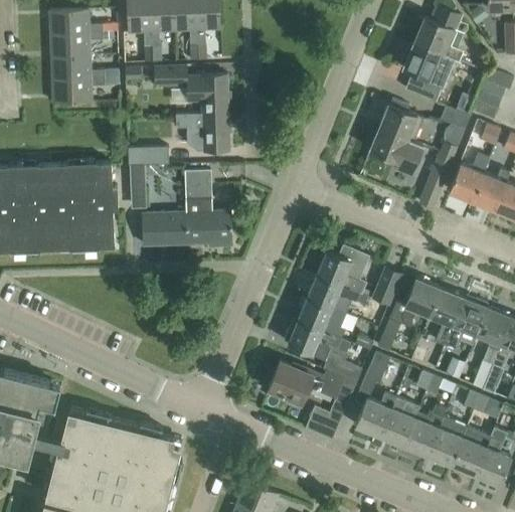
[(151,46),(149,0),(126,0),(128,33),(143,33),(143,46),(151,46)]
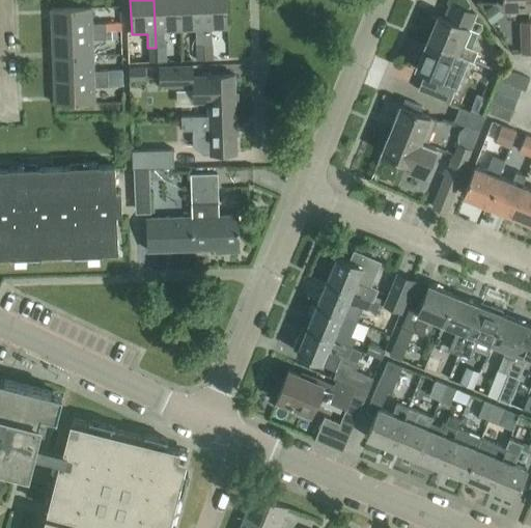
[(154,0),(156,48),(164,48),(163,33),(179,32),(177,0),(154,0)]
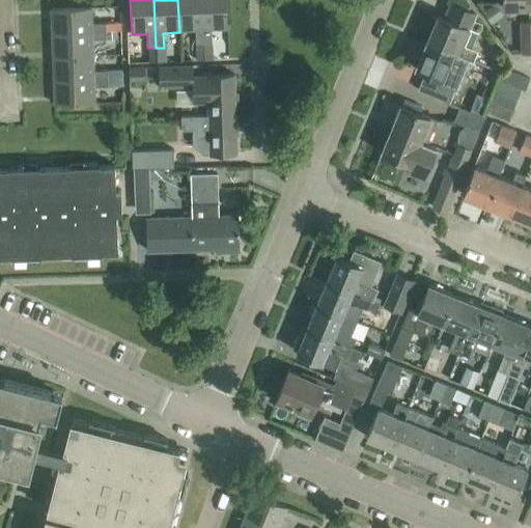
[(204,46),(201,0),(177,0),(179,32),(195,32),(196,46),(204,46)]
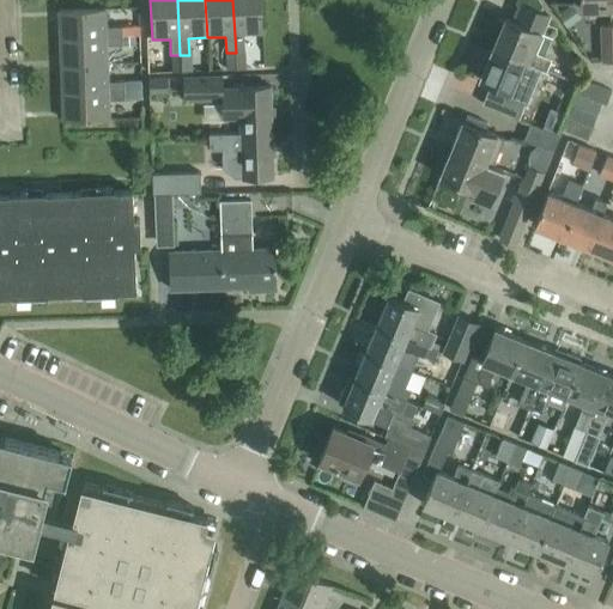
[(232,0),(236,53),(244,53),(244,36),(262,35),(261,0),(232,0)]
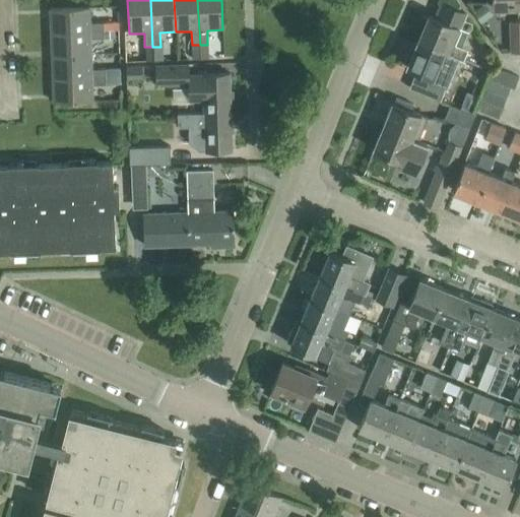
[(516,10),(515,0),(491,0),(492,11),(516,10)]
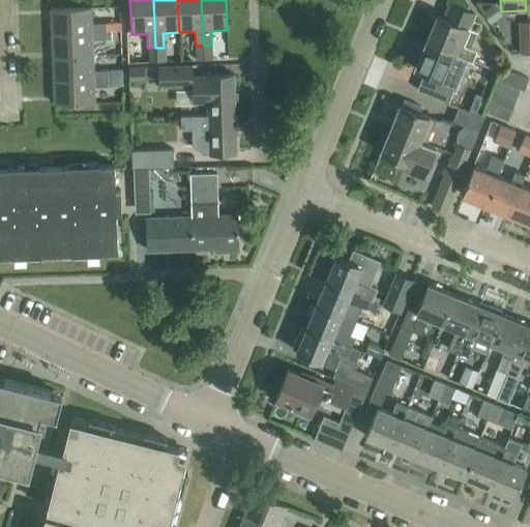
[(468,32),(475,17),(449,6),(443,21),(436,18),(425,44),(471,62),(475,53),(455,45),(462,30),(468,32)]
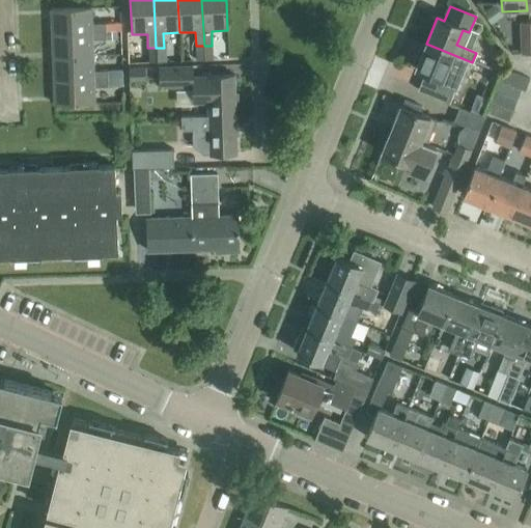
[(52,35),(107,33),(107,32),(115,32),(115,25),(92,26),(91,10),(52,11),(52,35)]
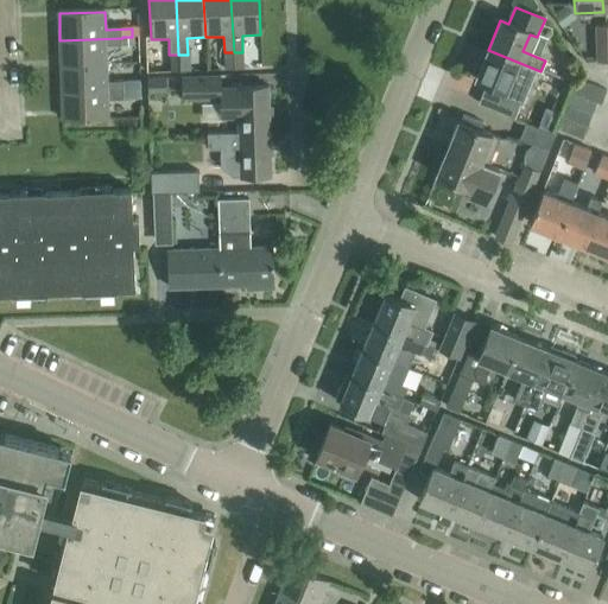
[(595,45),(607,44),(607,26),(594,27),(595,45)]
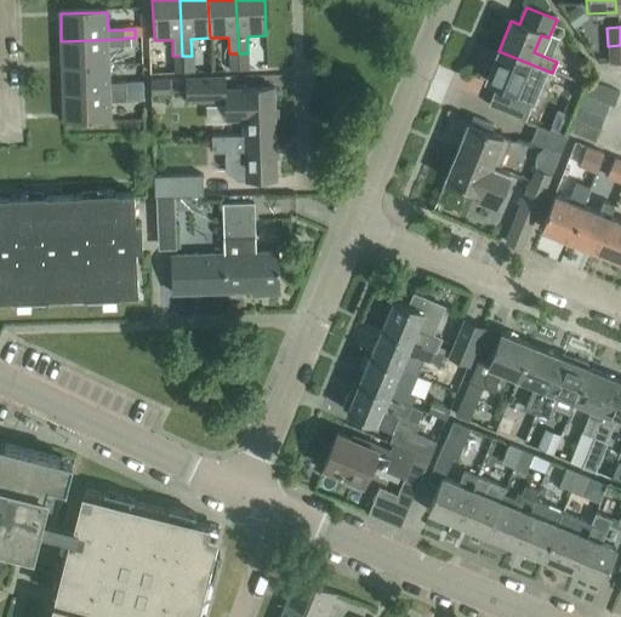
[(135,49),(135,38),(125,38),(125,39),(125,49),(135,49)]
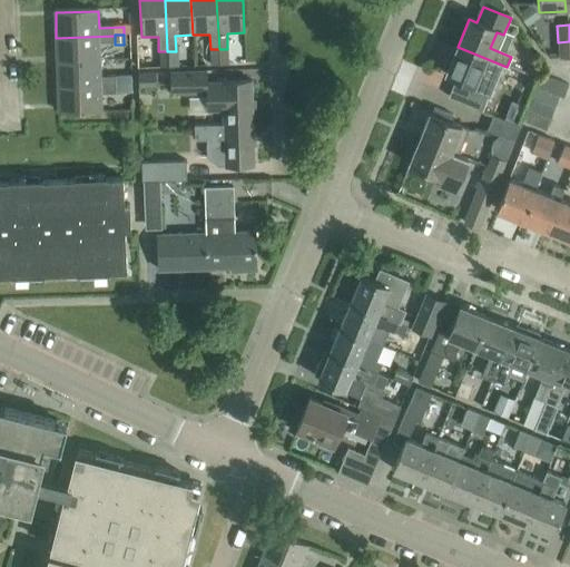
[(115,36),(56,38),(57,64),(100,62),(99,46),(115,45),(115,36)]
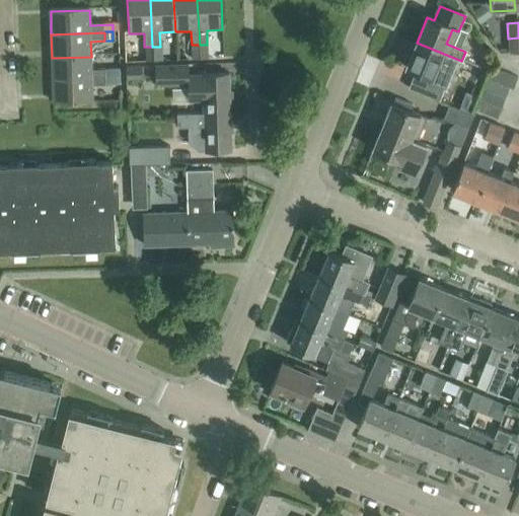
[(518,38),(508,39),(508,54),(518,53),(518,38)]
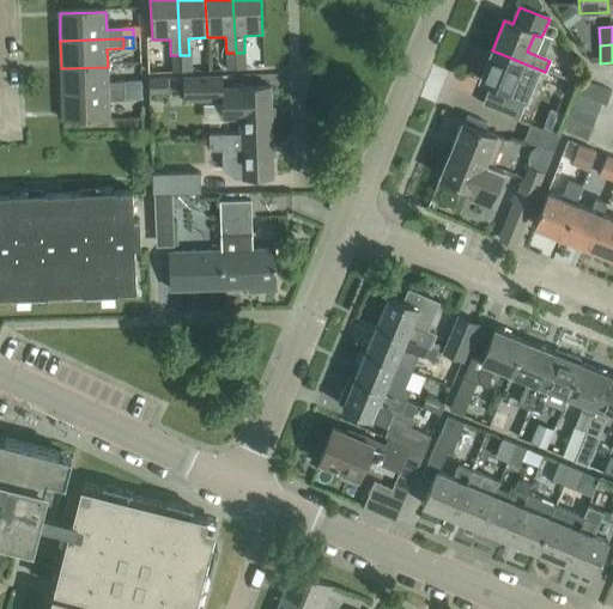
[(487,93),(523,108),(526,109),(541,72),(545,73),(545,72),(492,50),(486,66),(481,64),(477,77),(480,78),(480,80),(490,85),(487,93)]
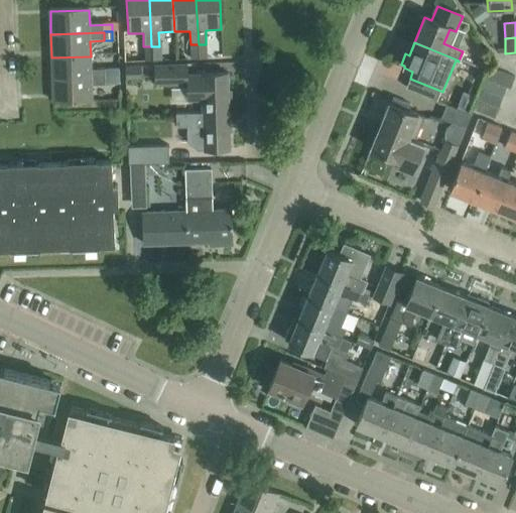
[(91,56),(51,57),(52,81),(92,80),(119,78),(119,70),(105,71),(91,72),(91,56)]
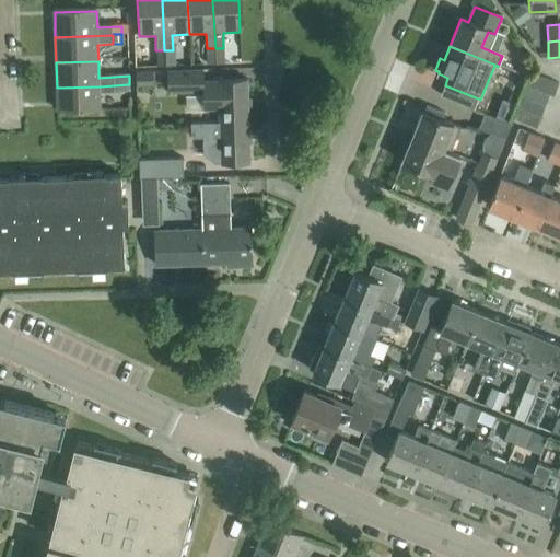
[(203,81),(203,72),(203,71),(196,71),(166,71),(167,95),(202,94),(201,88),(203,88),(203,81)]
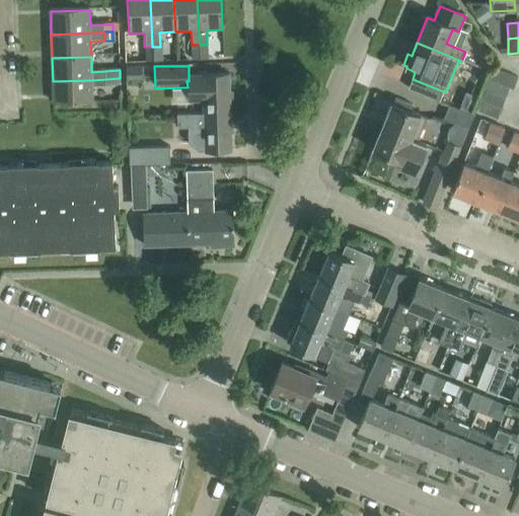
[(126,81),(142,81),(142,67),(125,68),(126,81)]
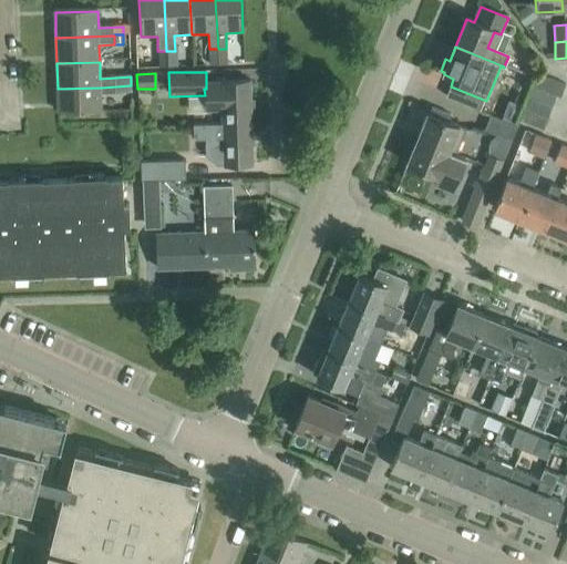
[(535,89),(556,98),(560,99),(565,86),(540,77),(535,89)]
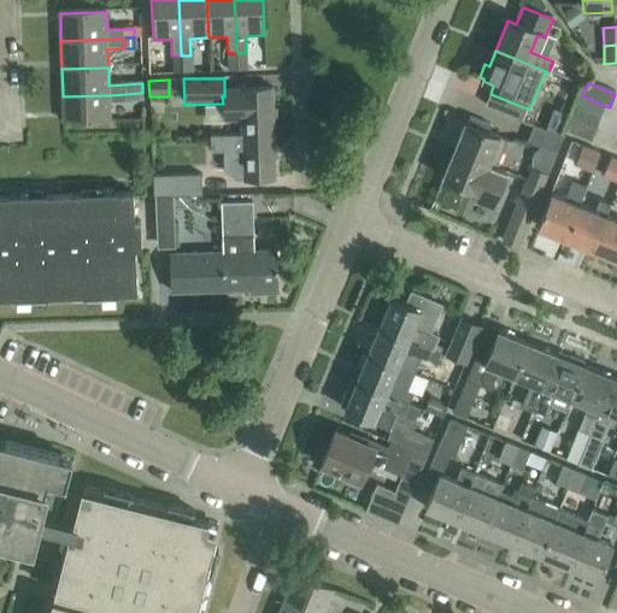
[(241,136),(272,135),(271,90),(240,90),(240,89),(224,89),(224,96),(222,96),(223,104),(223,123),(241,123),(241,136)]
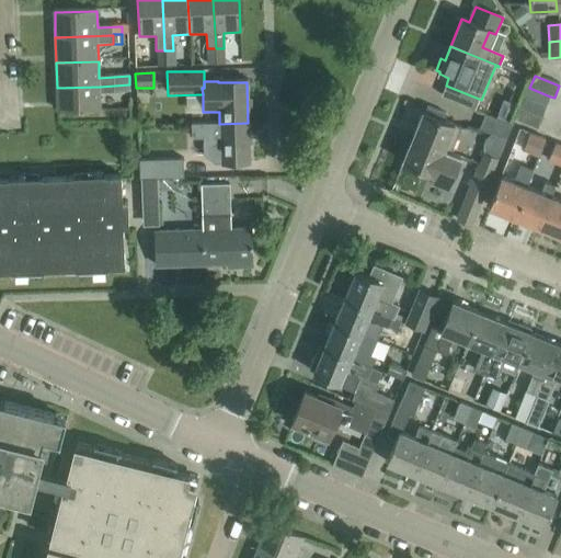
[(58,113),(100,112),(100,94),(129,93),(129,84),(100,87),(57,88),(58,113)]
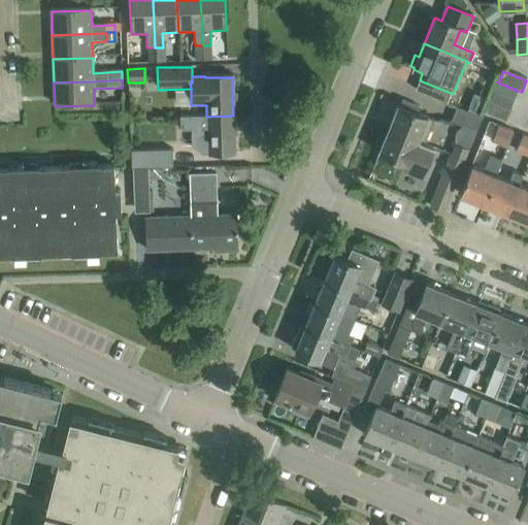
[(447,104),(451,93),(420,80),(415,92),(447,104)]
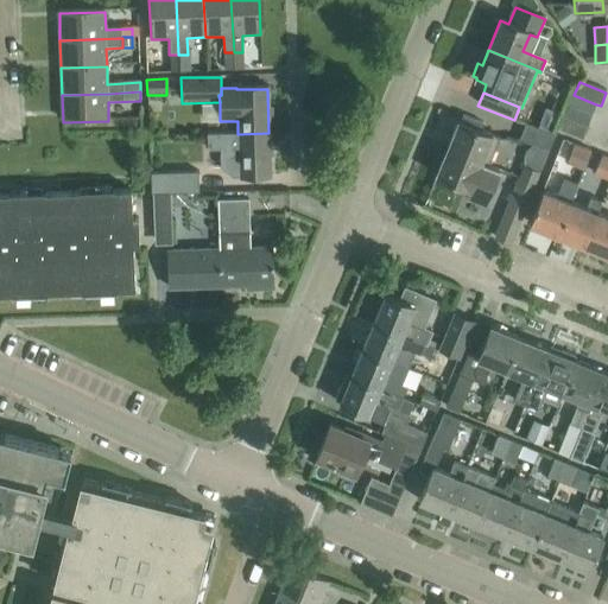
[(569,108),(591,116),(596,105),(574,95),(569,108)]
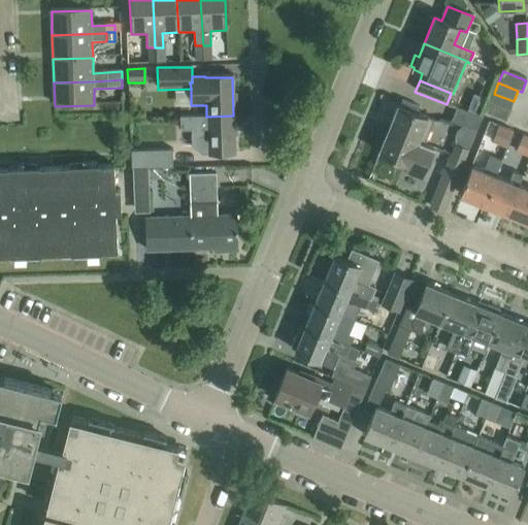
[(490,104),(509,112),(514,101),(494,94),(490,104)]
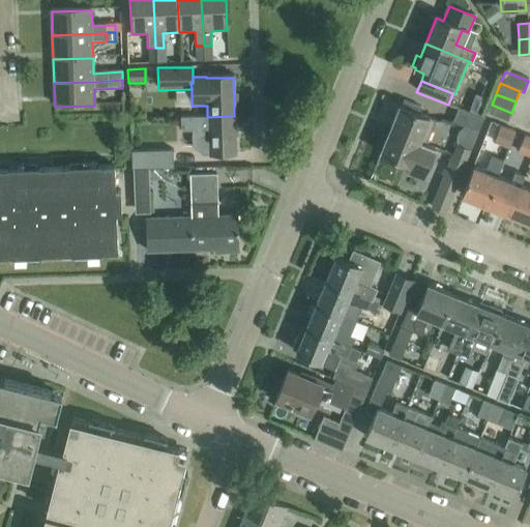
[(389,130),(424,146),(435,121),(418,115),(421,109),(403,101),(401,108),(399,107),(389,130)]
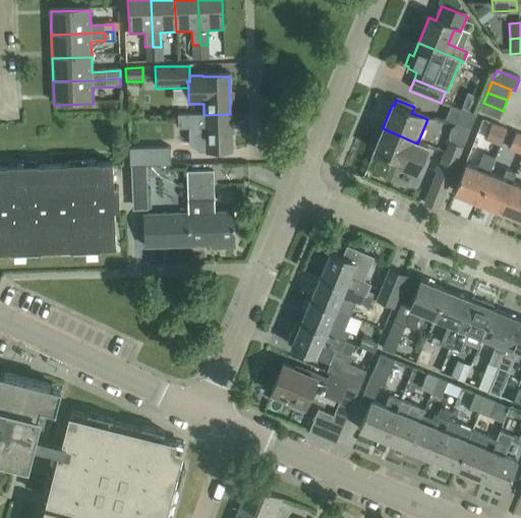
[(499,120),(503,111),(483,103),(479,113),(499,120)]
